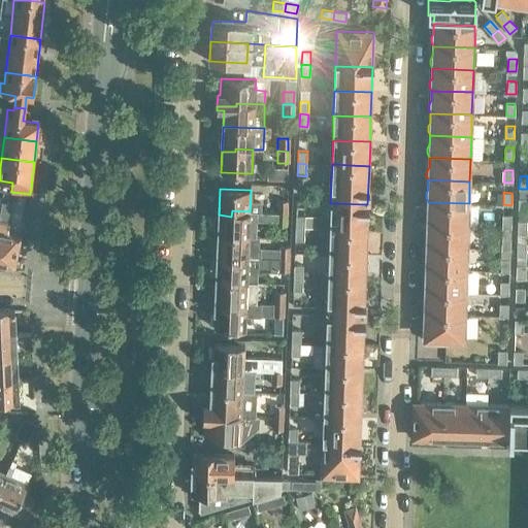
[(519,198),(519,210),(527,211),(527,198),(519,198)]
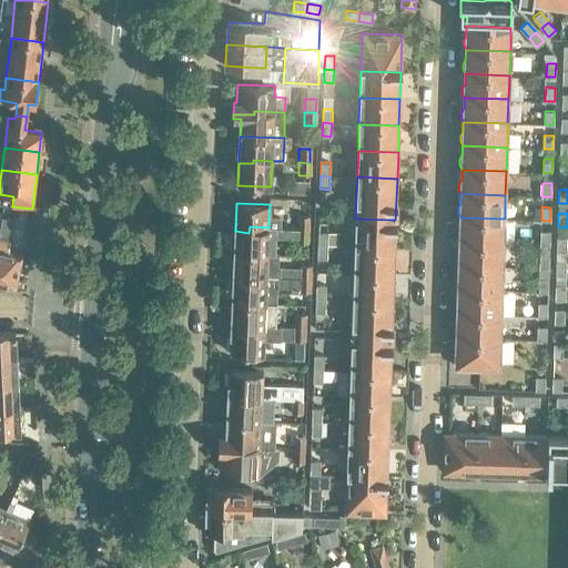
[(310,216),(302,216),(302,230),(312,230),(312,216),(310,216)]
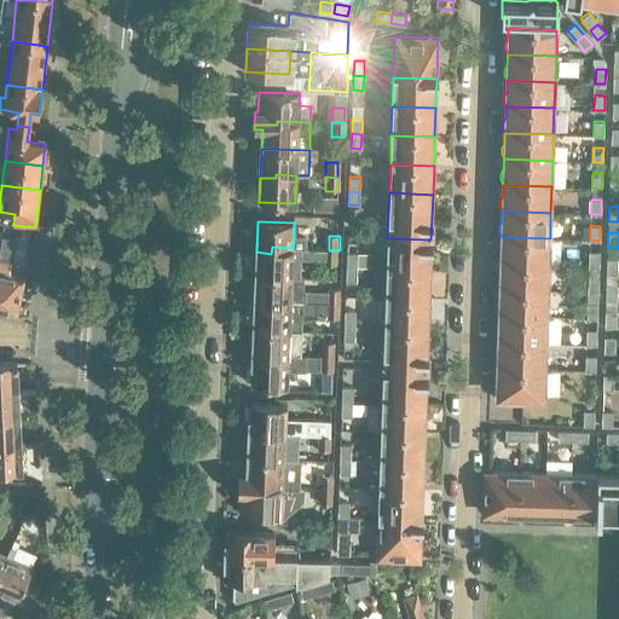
[(550,238),(502,237),(501,248),(498,253),(498,258),(501,262),(501,264),(549,265),(550,238)]
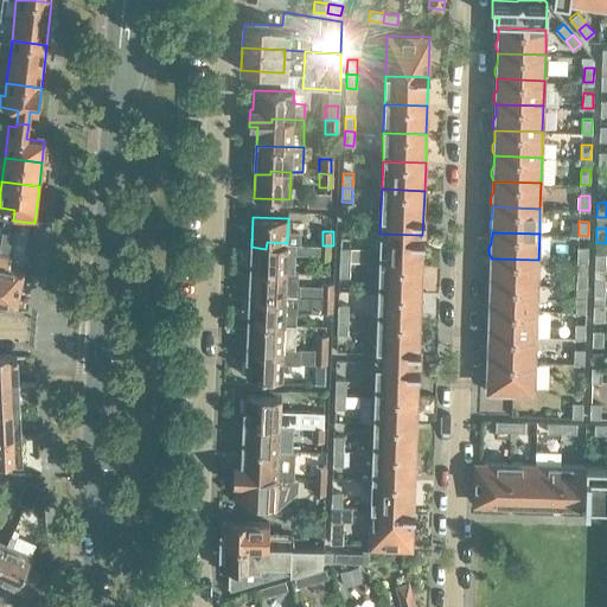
[(422,235),(420,235),(379,234),(379,263),(422,264),(422,235)]
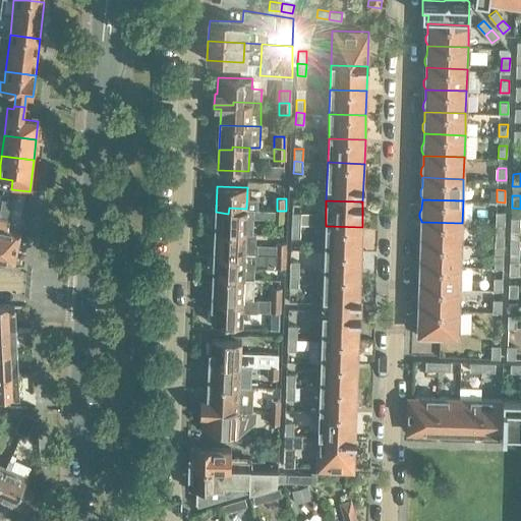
[(216,212),(215,232),(255,234),(256,209),(246,209),(229,208),(228,214),(216,212)]
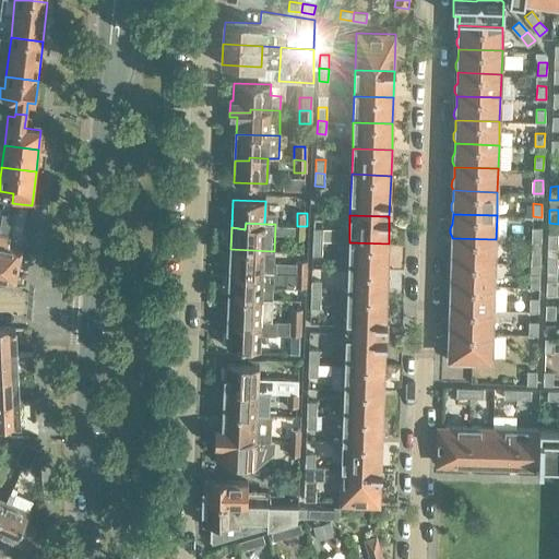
[(306,239),(307,226),(297,226),(296,239),(306,239)]
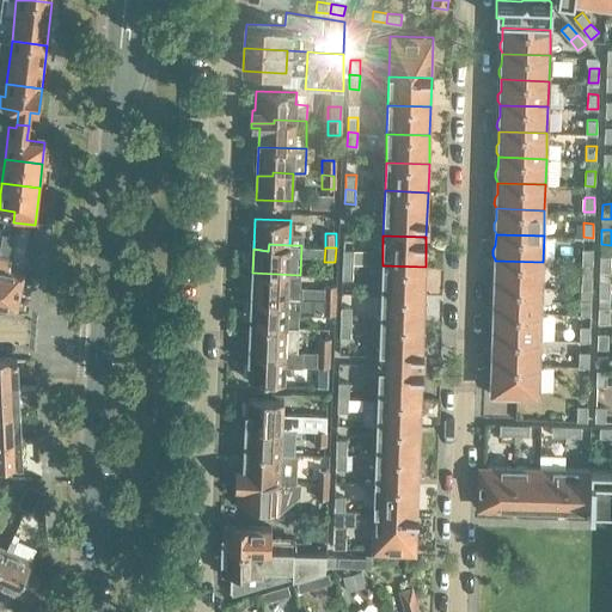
[(582,263),(592,263),(593,249),(582,249),(582,263)]
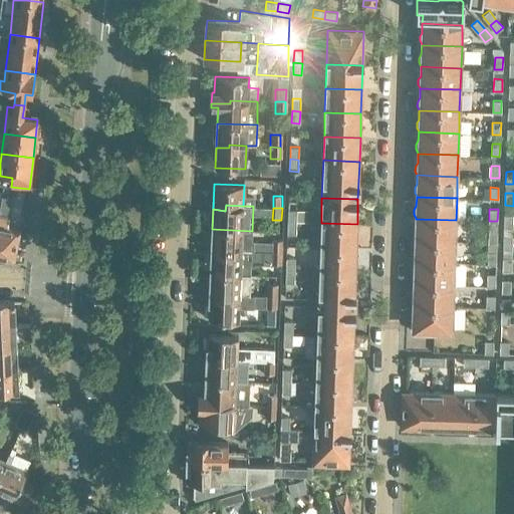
[(288,222),(296,222),(297,210),(288,210),(288,222)]
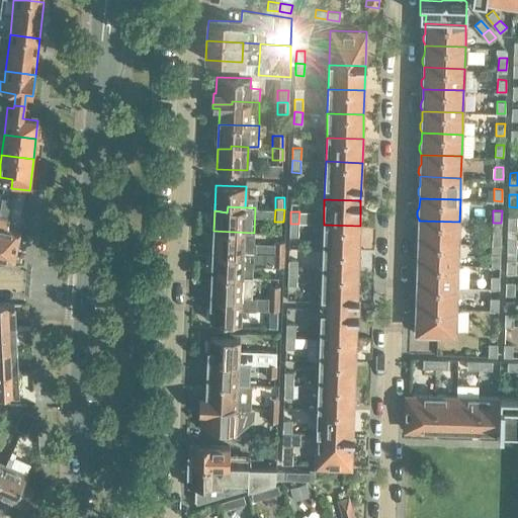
[(508,217),(508,229),(516,229),(517,217),(508,217)]
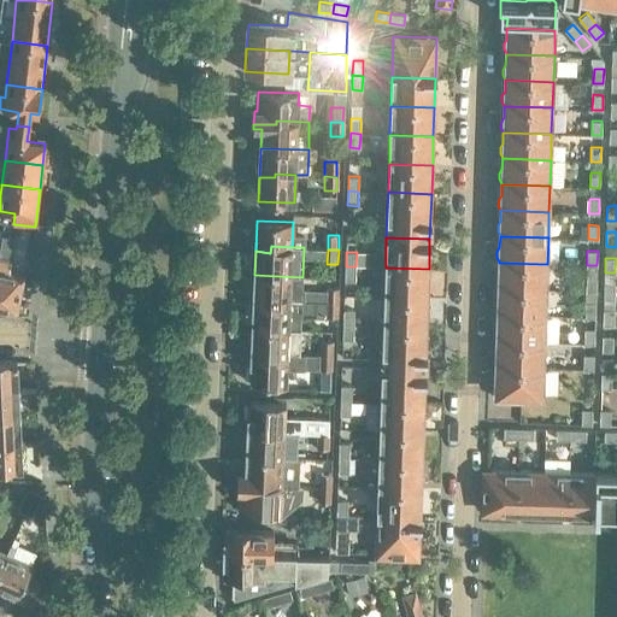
[(0,309),(16,312),(24,274),(10,271),(11,262),(0,259),(0,309)]
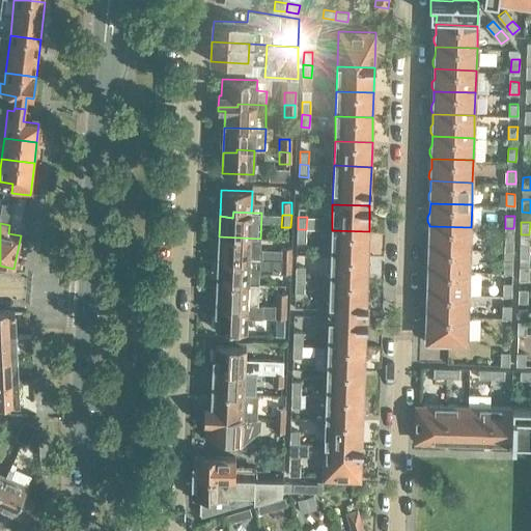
[(428,247),(428,248),(470,249),(471,227),(429,226),(429,235),(426,239),(426,244),(428,247)]
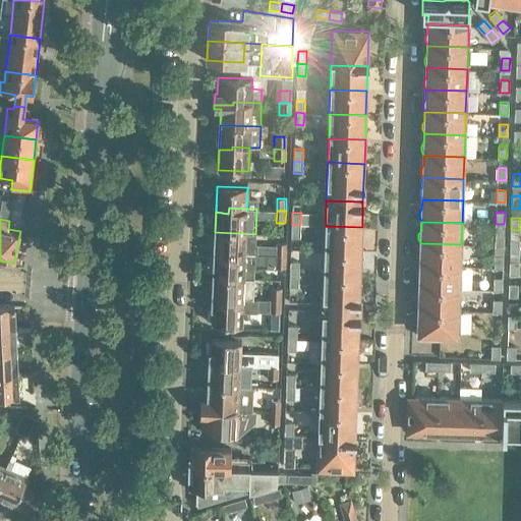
[(300,225),(292,225),(291,237),(300,237),(300,225)]
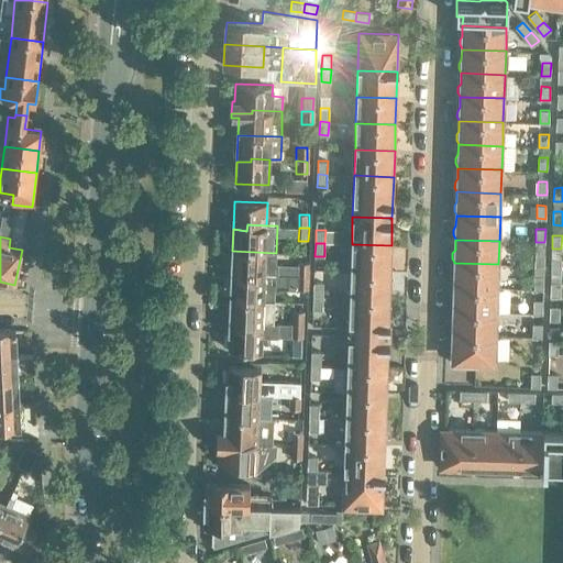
[(352,244),(351,271),(390,272),(392,245),(352,244)]
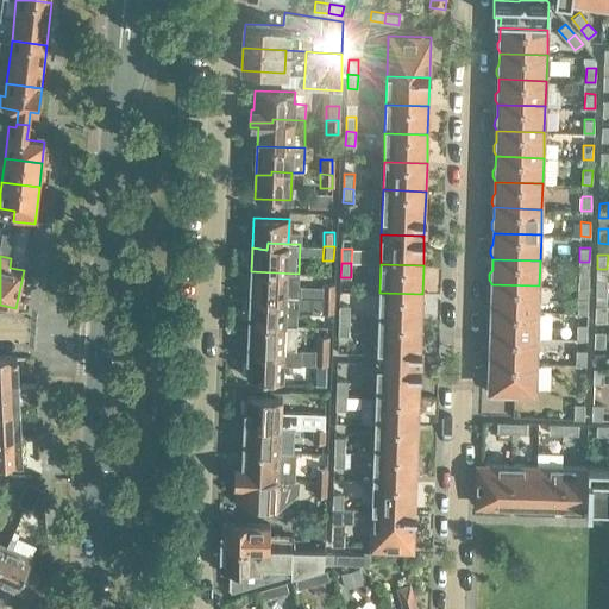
[(251,271),(250,300),(264,301),(264,297),(299,297),(301,297),(301,274),(299,274),(251,271)]
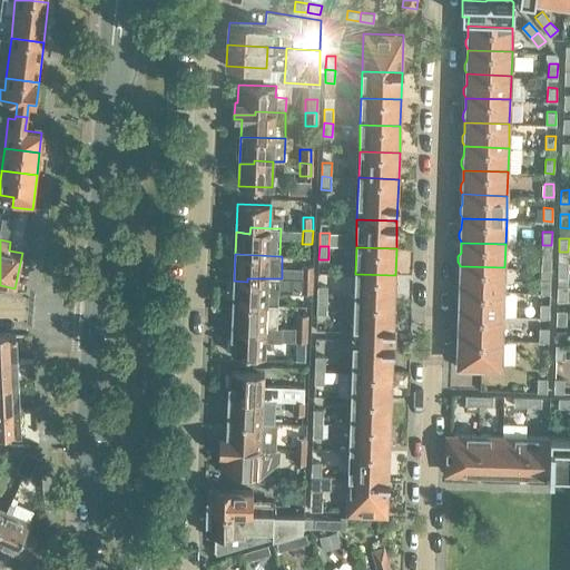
[(541,269),(550,269),(551,256),(542,255),(541,269)]
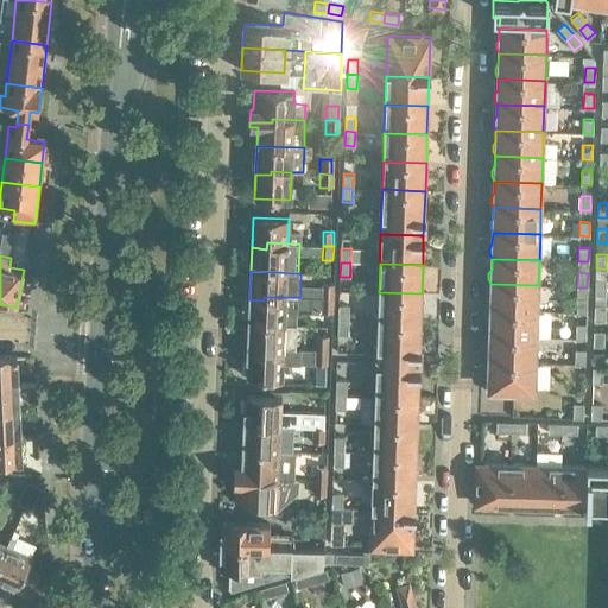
[(596,279),(595,295),(606,295),(606,280),(596,279)]
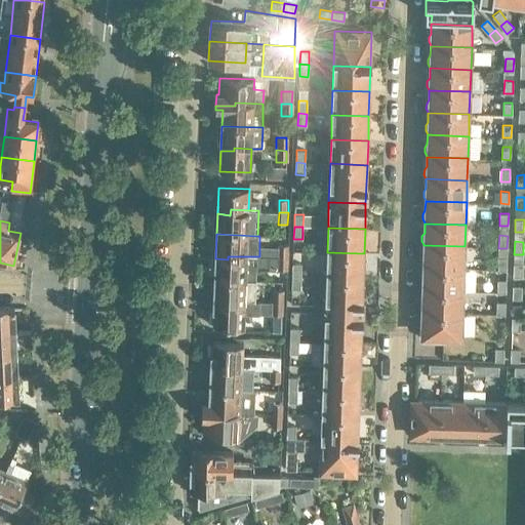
[(422,267),(422,268),(463,269),(465,246),(423,245),(423,254),(421,258),(421,263),(422,267)]
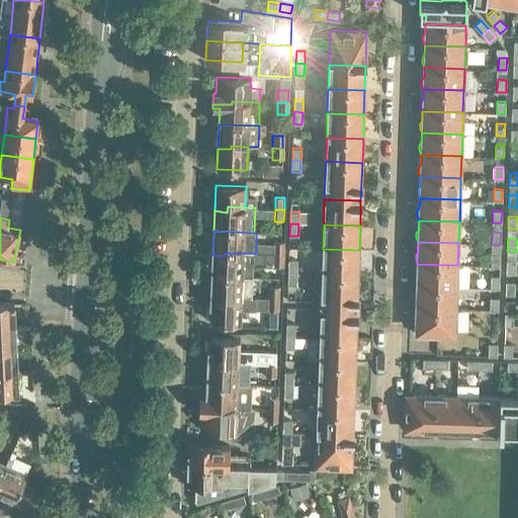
[(272,243),(272,254),(282,254),(282,243),(272,243)]
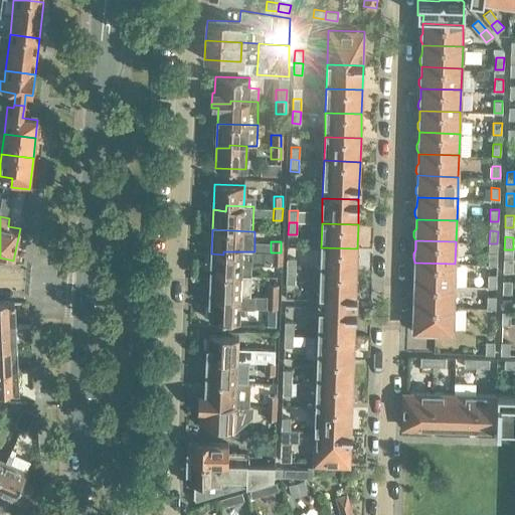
[(320,272),(356,273),(357,248),(321,247),(320,272)]
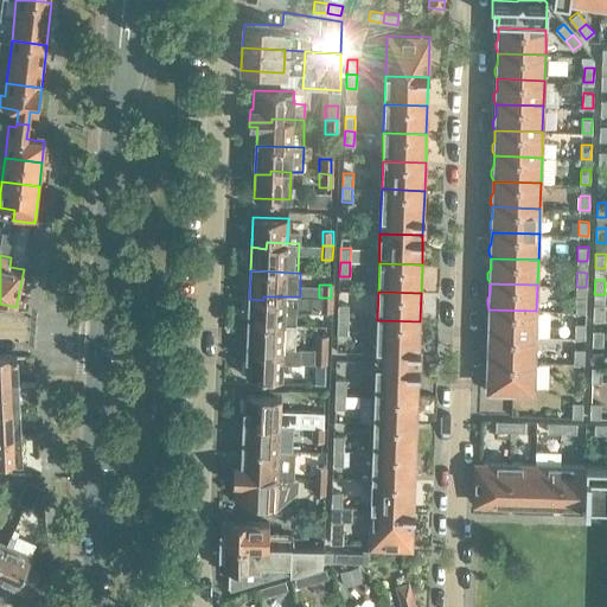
[(249,299),(248,325),(289,325),(296,326),(298,312),(298,296),(263,296),(263,300),(249,299)]
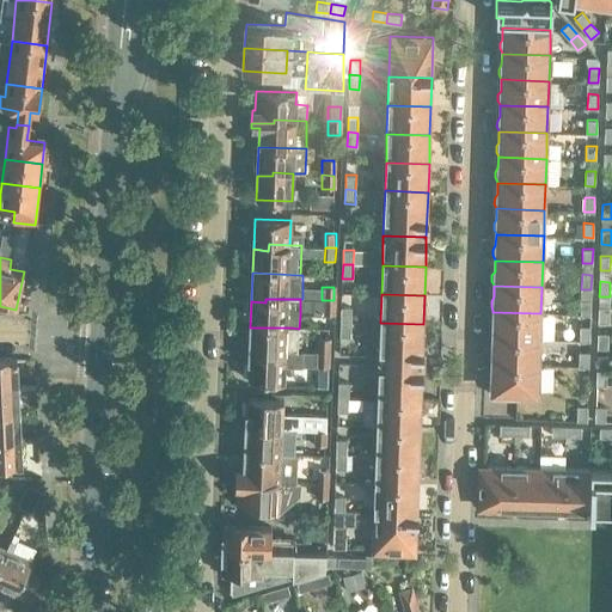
[(334,313),(334,300),(322,300),(322,313),(334,313)]
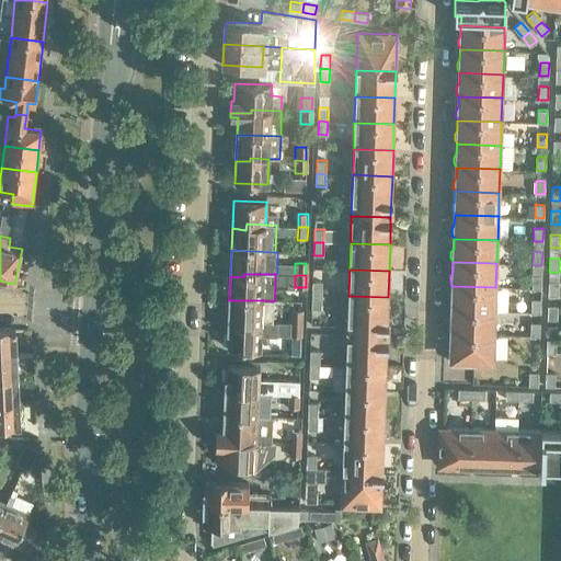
[(533,288),(541,288),(541,275),(533,275),(533,288)]
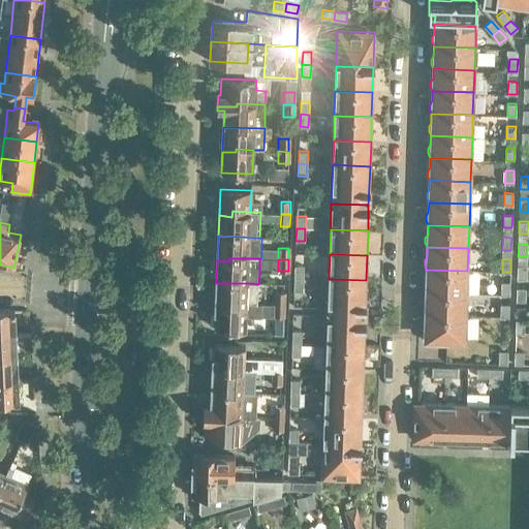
[(294,278),(303,278),(304,266),(296,266),(294,278)]
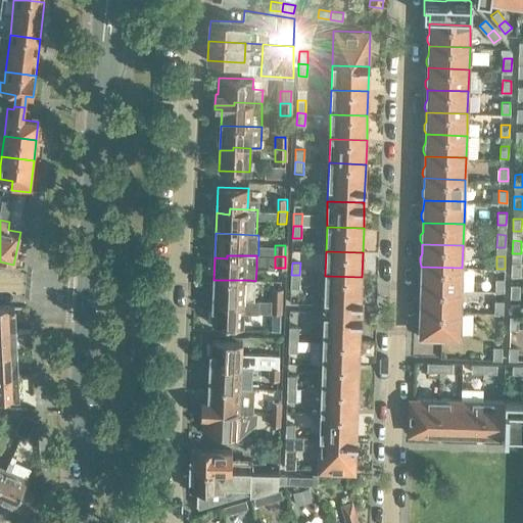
[(512,263),(512,275),(520,275),(520,263),(512,263)]
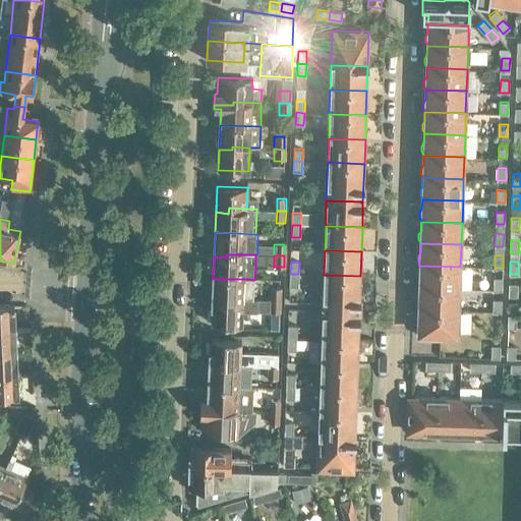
[(460,267),(419,266),(419,275),(417,278),(417,283),(419,287),(460,289),(460,267)]
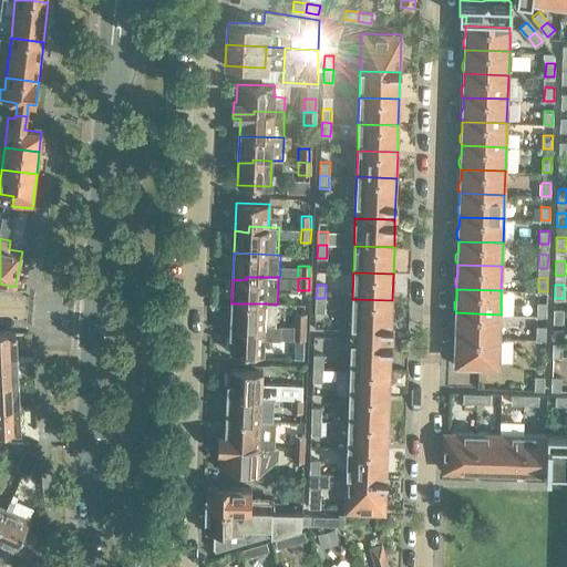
[(325,298),(316,298),(316,311),(325,311),(325,298)]
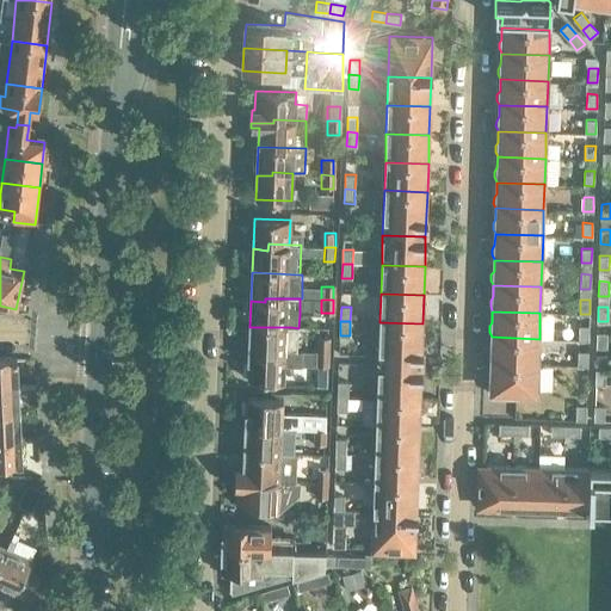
[(378,368),(418,369),(421,369),(423,323),(380,322),(378,368)]
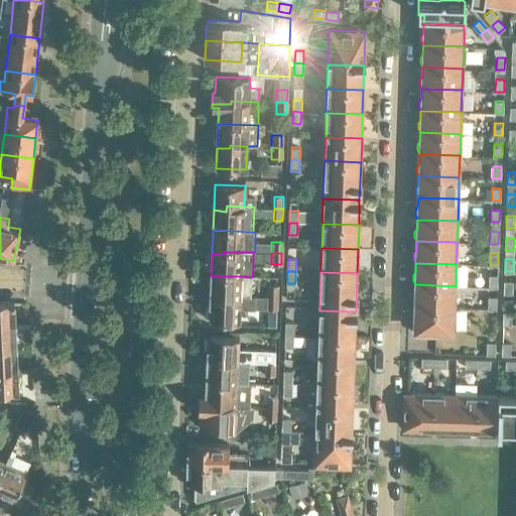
[(489,287),(497,287),(497,275),(489,275),(489,287)]
